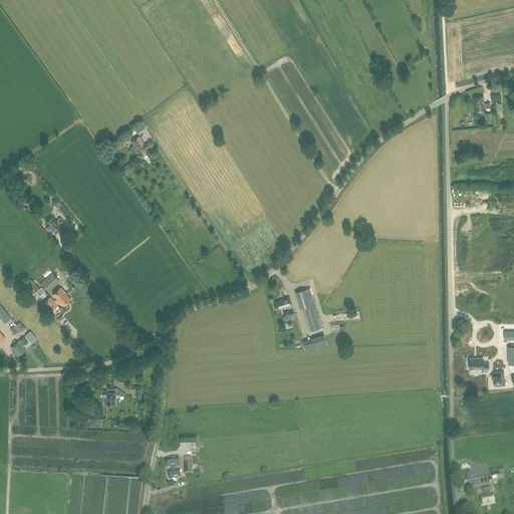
[(485,107),(490,106),(490,102),(484,103),(483,96),(473,97),(475,111),(485,110),(485,107)]
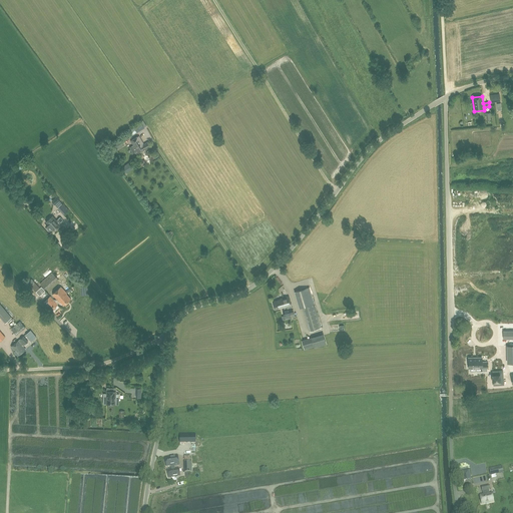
[(141,121),(140,120),(133,125),(134,127),(129,130),(132,135),(145,127),(144,127),(146,125),(143,120),(141,121)]
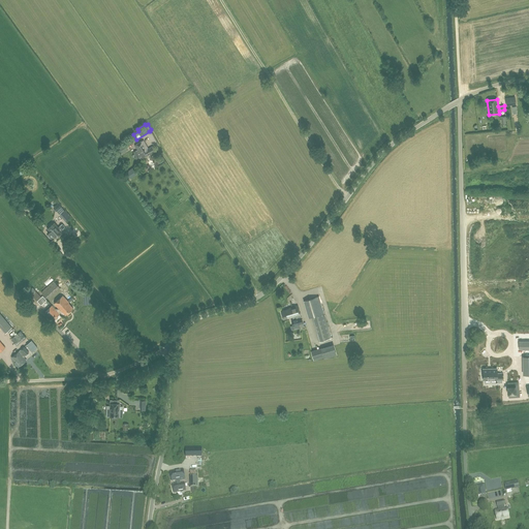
[(152,147),(149,149),(144,141),(134,146),(137,150),(133,152),(137,158),(139,157),(142,156),(143,158),(155,150),(152,147)]
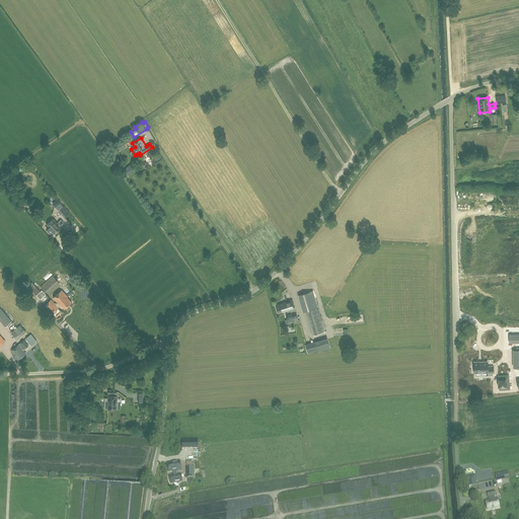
[(118,151),(125,147),(122,141),(115,145),(118,151)]
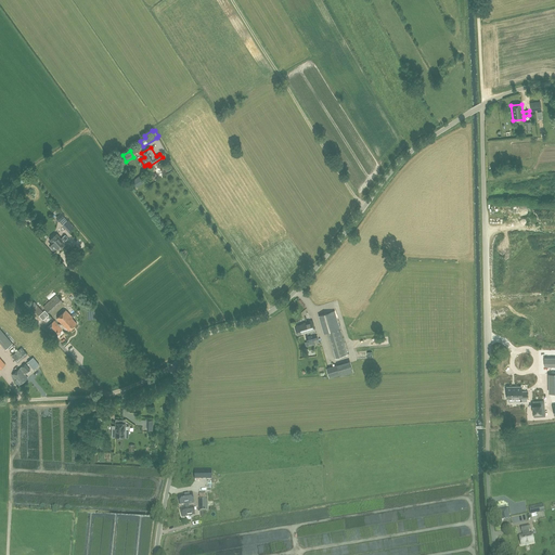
[(132,181),(137,186),(143,182),(140,176),(132,181)]
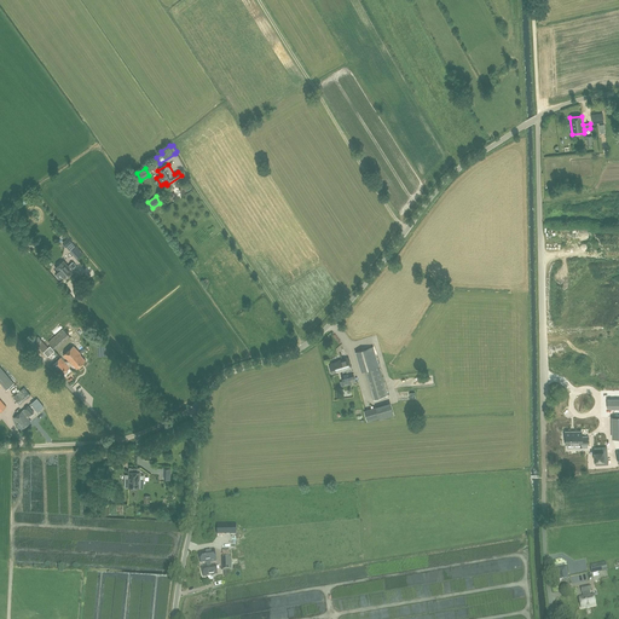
[(69,238),(63,243),(67,247),(70,250),(75,246),(71,242),(73,242),(69,238)]
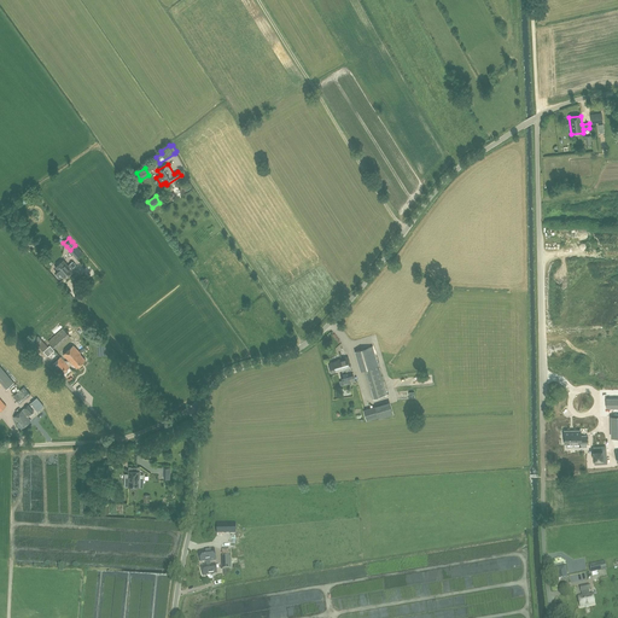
[(71,250),(77,257),(83,254),(76,245),(71,250)]
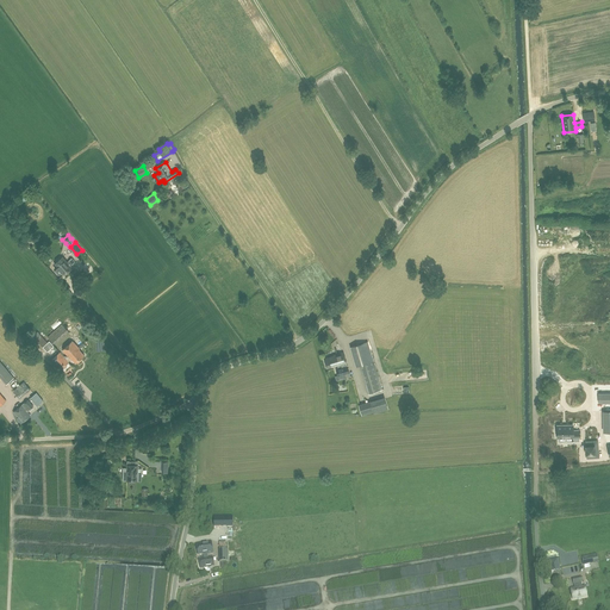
[(70,266),(75,262),(72,259),(67,262),(63,257),(55,263),(56,266),(54,268),(60,274),(62,272),(64,274),(72,268),(70,266)]
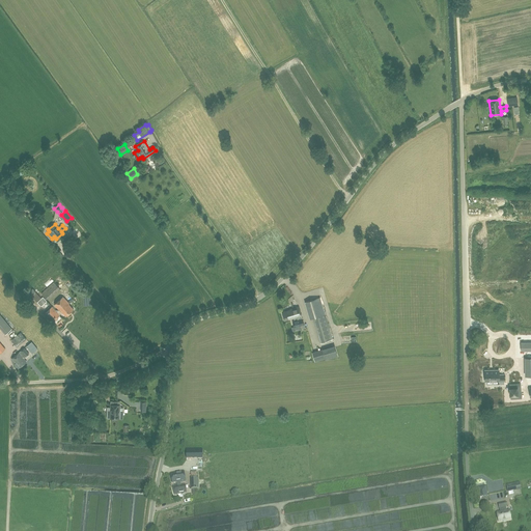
[(77,228),(72,231),(75,238),(81,234),(77,228)]
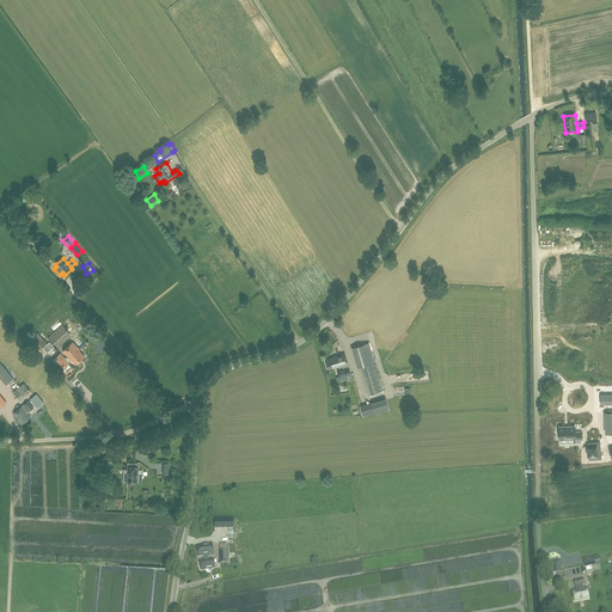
[(62,325),(48,338),(54,346),(68,332),(62,325)]
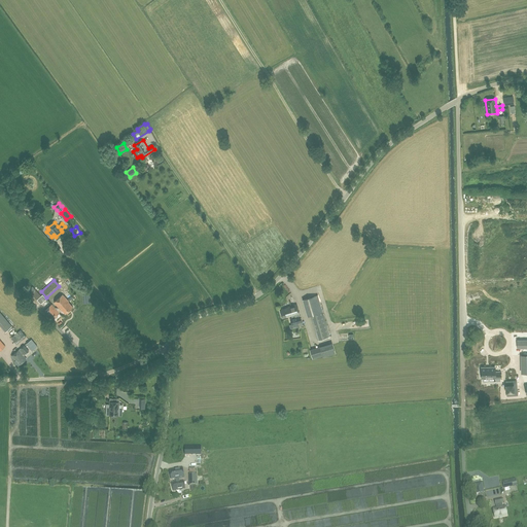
[(40,295),(36,290),(32,293),(37,299),(40,295)]
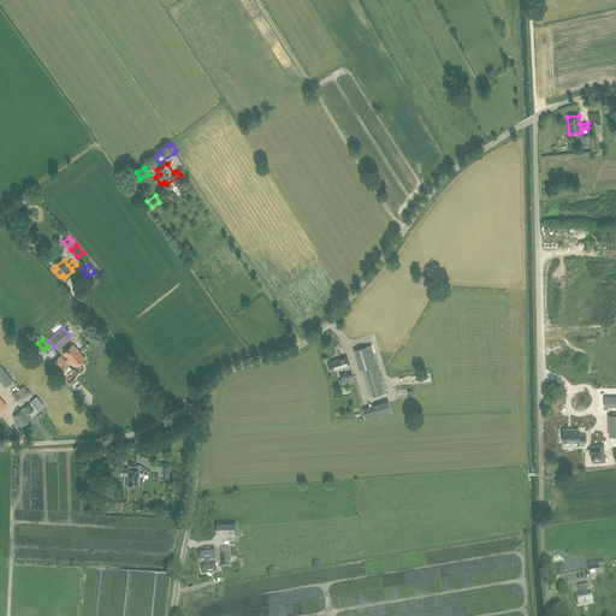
[(67,360),(66,360),(65,359),(64,360),(60,355),(52,362),(61,373),(70,366),(69,365),(72,362),(72,363),(73,362),(77,367),(86,359),(80,353),(81,351),(73,344),(63,353),(69,360),(67,360)]
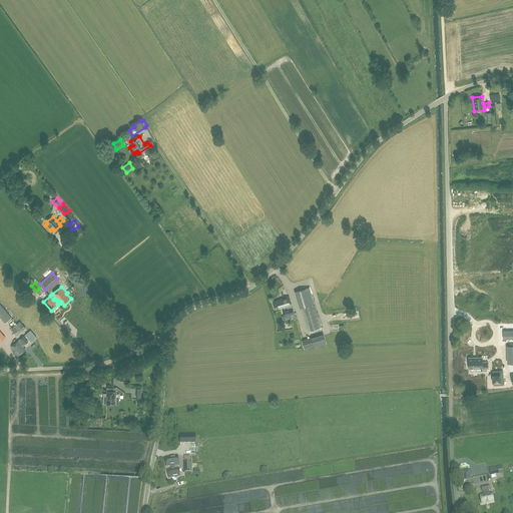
[(310,287),(295,292),(300,308),(315,304),(310,287)]
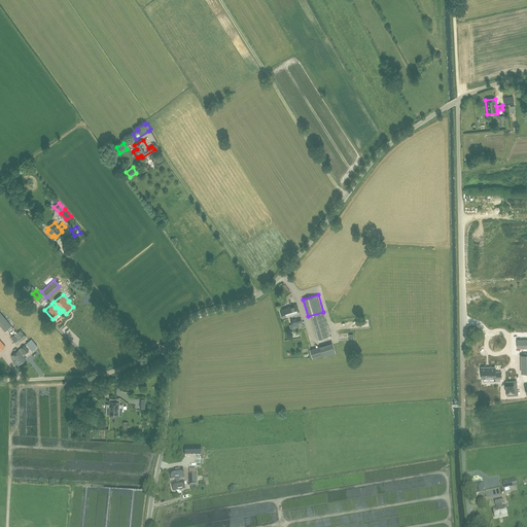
[(280,310),(282,318),(291,315),(292,318),(300,316),(296,304),(287,307),(287,308),(280,310)]
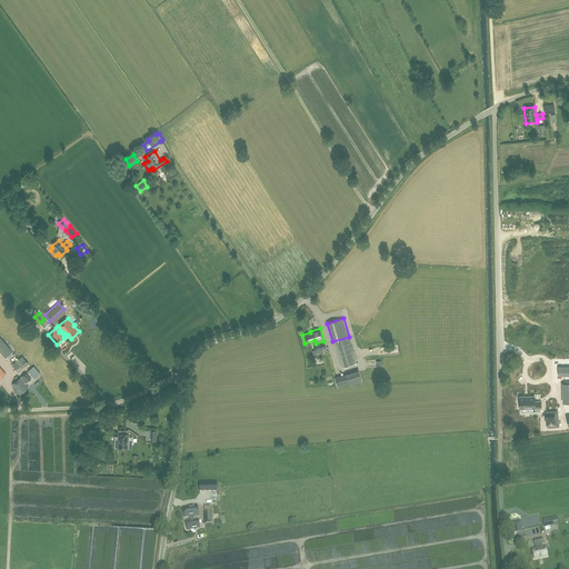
[(13,351),(0,336),(0,350),(6,358),(13,351)]
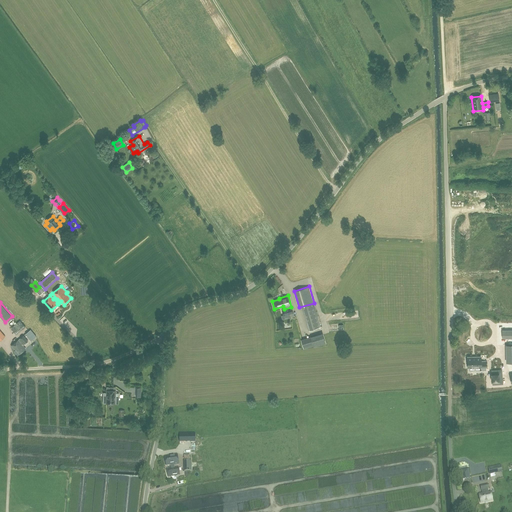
[(314,303),(301,307),(308,330),(321,327),(314,303)]
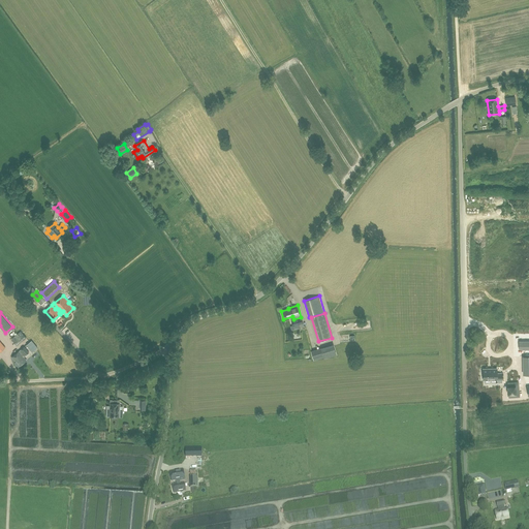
[(292,325),(293,327),(303,323),(302,317),(301,317),(293,319),(291,320),(292,325)]
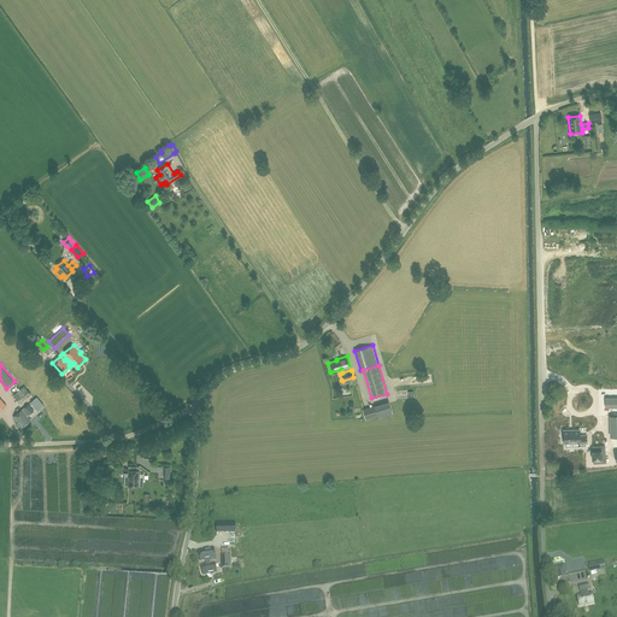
[(24,386),(18,391),(13,395),(19,404),(31,394),(24,386)]
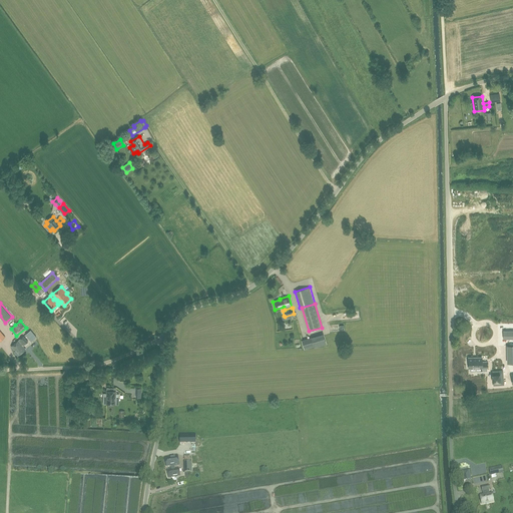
[(512,329),(503,330),(503,338),(512,338),(512,329)]
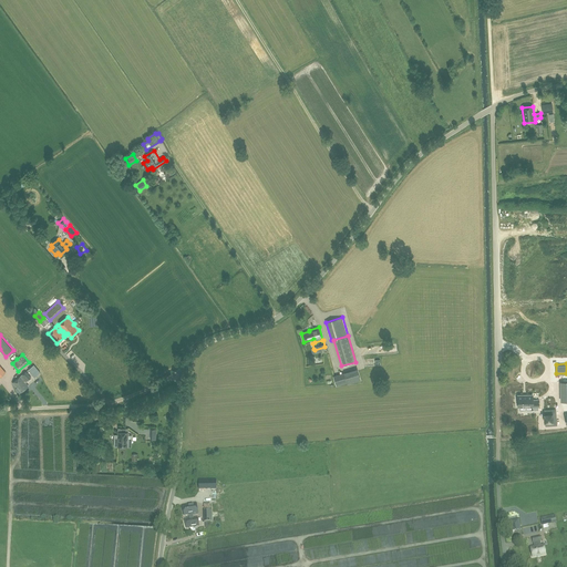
[(357,369),(344,372),(347,382),(348,383),(360,380),(357,369)]
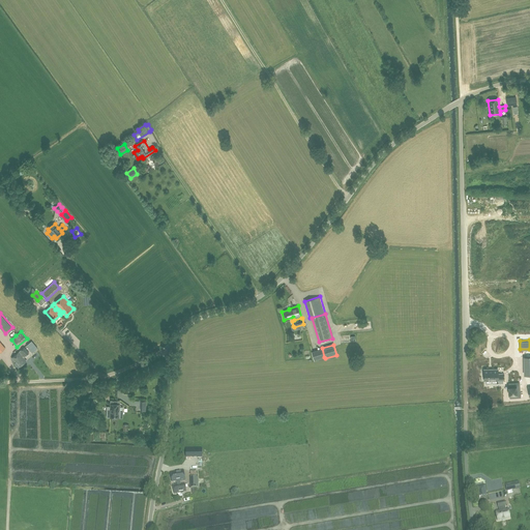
[(29,353),(24,347),(19,352),(24,357),(25,356),(26,356),(29,353)]
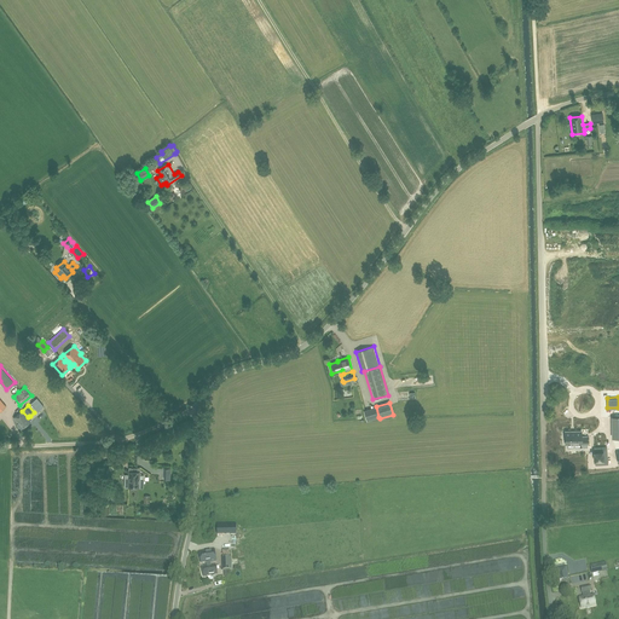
[(376,406),(364,410),(366,421),(379,417),(376,406)]
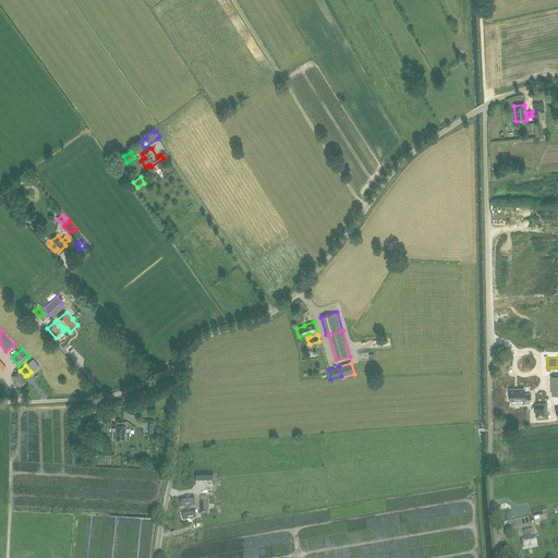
[(28,380),(25,376),(20,371),(12,376),(16,381),(15,383),(19,387),(28,380)]
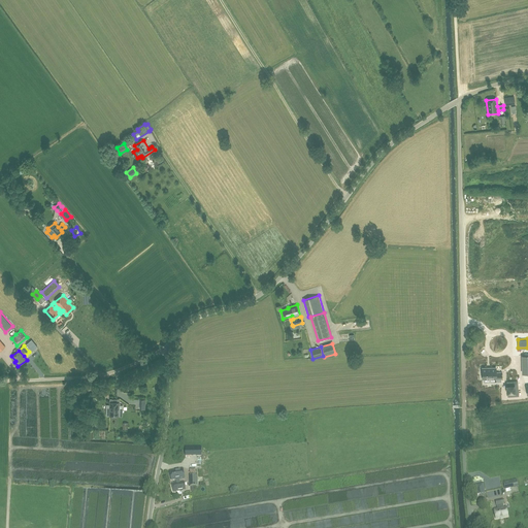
[(484,382),(496,382),(496,380),(502,380),(502,372),(496,372),(496,368),(482,368),(483,378),(484,382)]
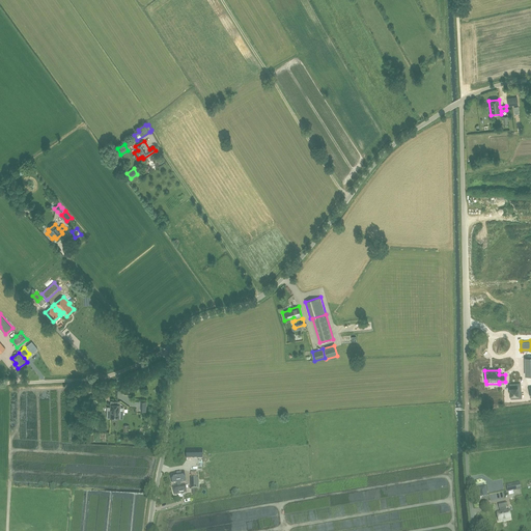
[(510,398),(522,398),(521,384),(509,384),(509,388),(510,393),(510,395),(510,398)]
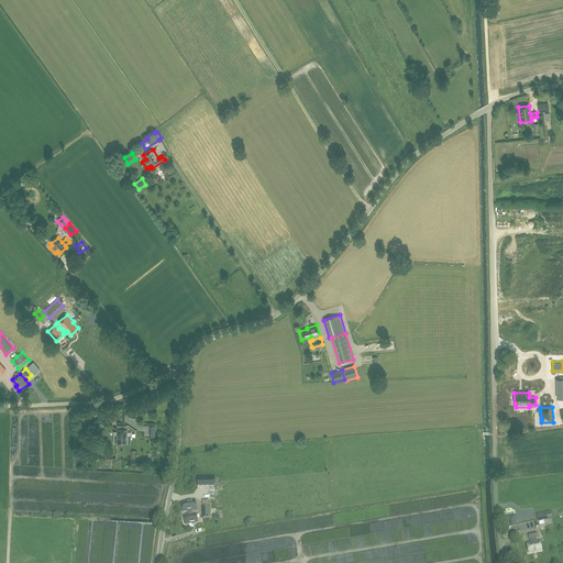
[(189,501),(181,503),(184,514),(188,512),(189,516),(192,515),(191,511),(197,510),(195,500),(189,501)]
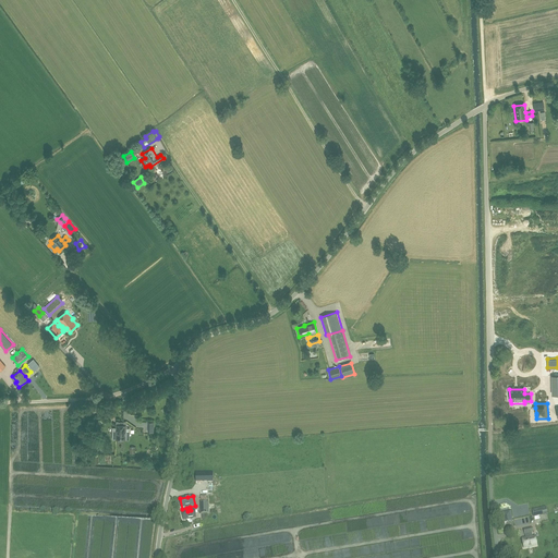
[(550,506),(531,509),(533,517),(552,512),(550,506)]
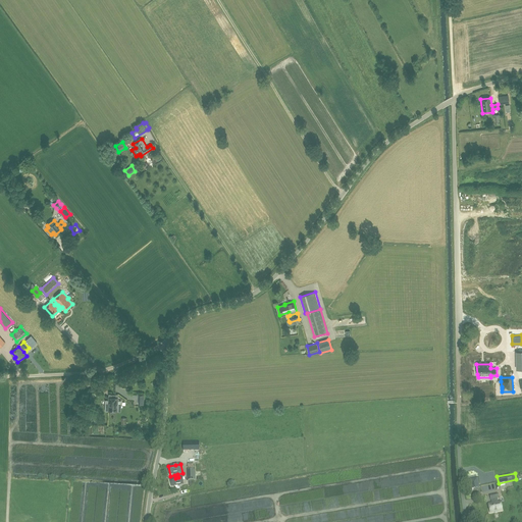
[(170,479),(172,486),(184,484),(183,477),(178,477),(175,478),(170,479)]
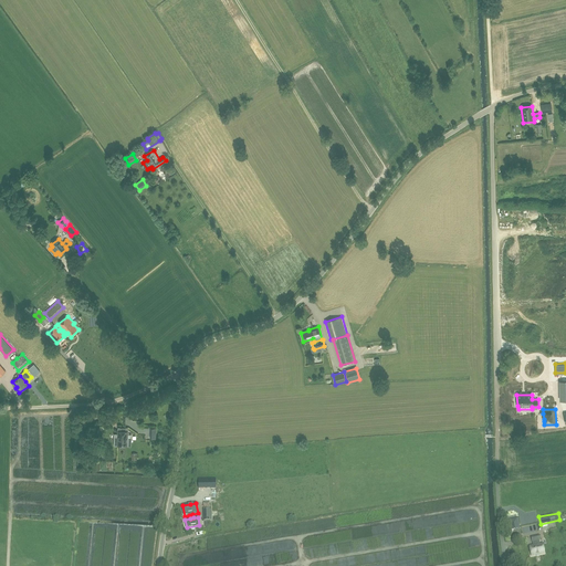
[(520,528),(517,517),(506,520),(509,531),(520,528)]
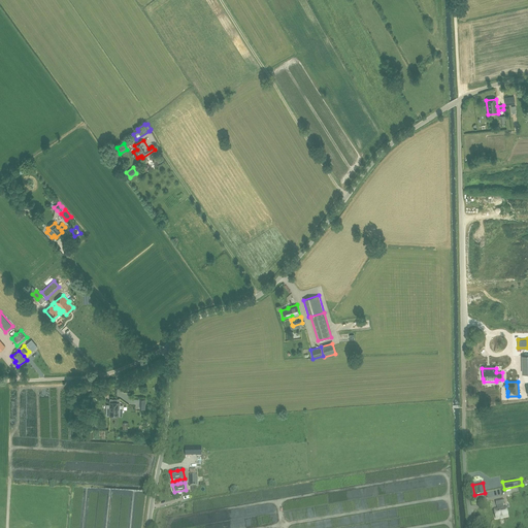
[(507,516),(506,507),(504,507),(503,503),(504,503),(503,499),(495,500),(496,504),(497,504),(498,508),(494,509),(496,518),(507,516)]
